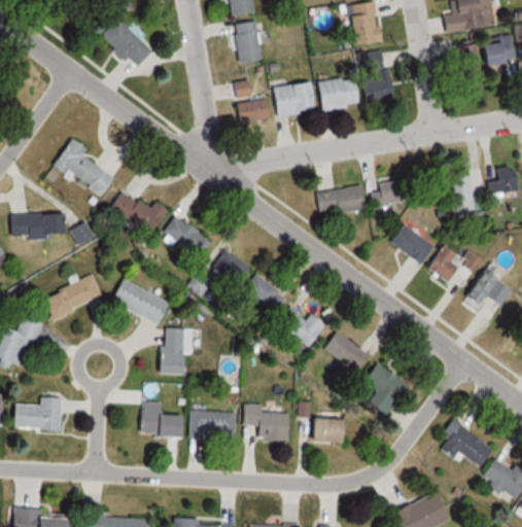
[(63,0),(68,3),(69,0),(42,0),(56,8),(61,0),(63,0)]
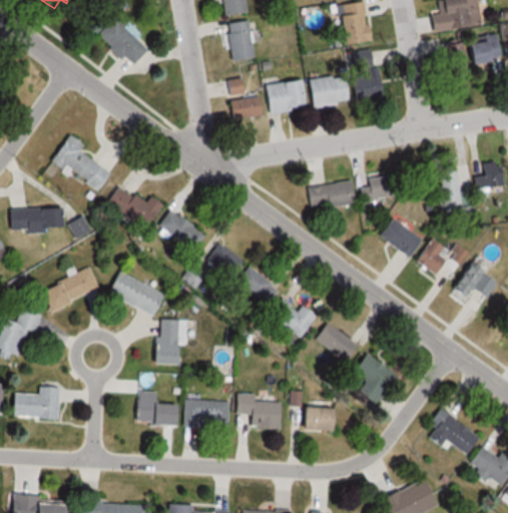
[(129,0),(106,0),(108,11),(130,9),(129,0)]
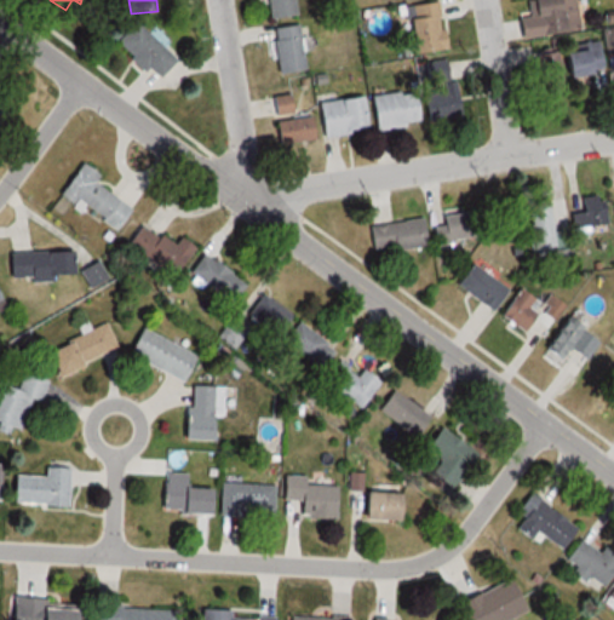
[(270,0),(274,19),(300,16),(298,0),(270,0)]
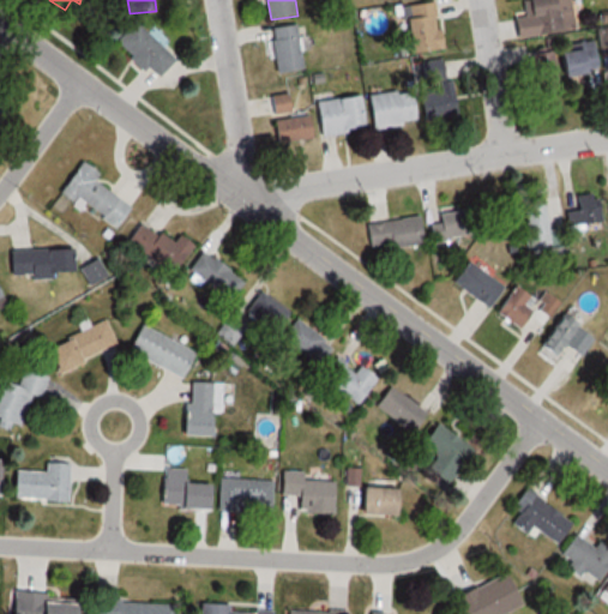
[(527,0),(529,16),(518,17),(521,37),(579,30),(576,0),(527,0)]
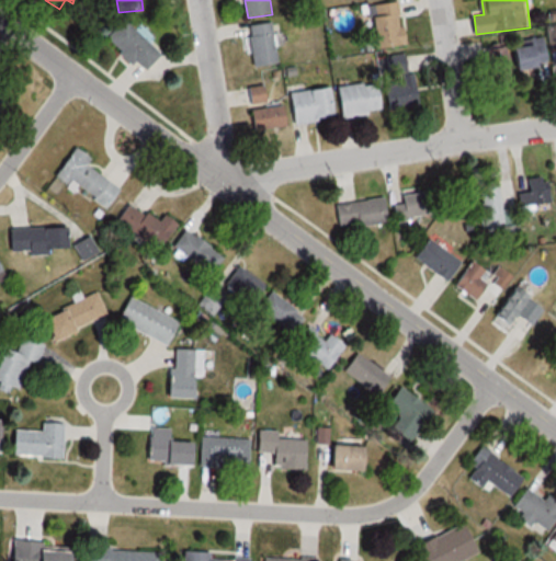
[(407,45),(401,2),(372,6),(377,48),(407,45)]
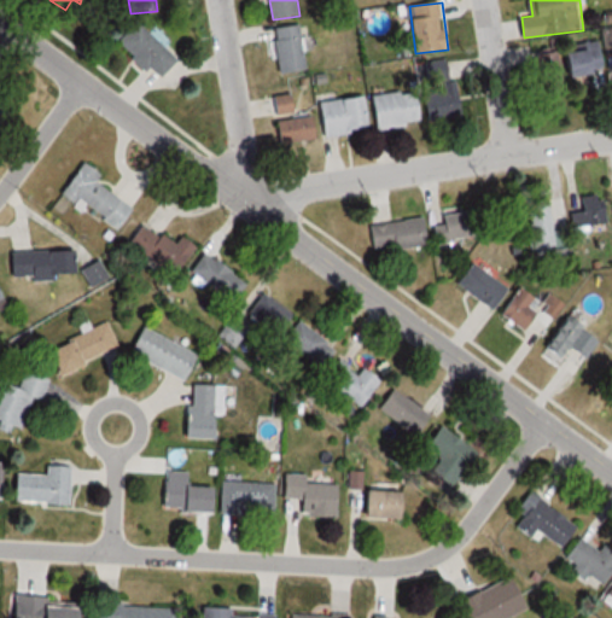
[(158,81),(179,60),(140,22),(118,41),(158,81)]
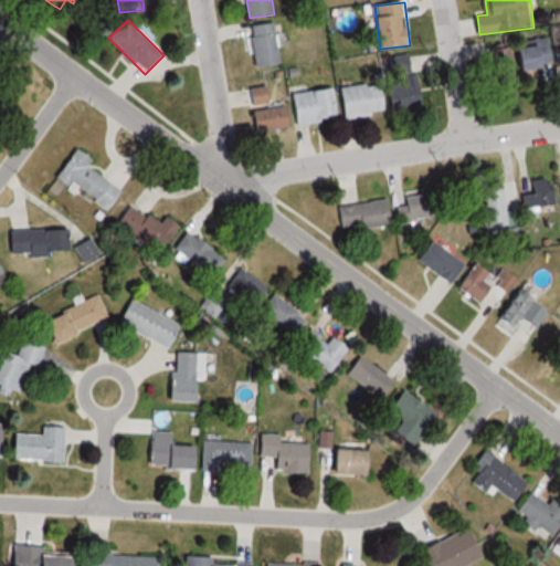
[(281,65),(277,23),(253,24),(256,66),(281,65)]
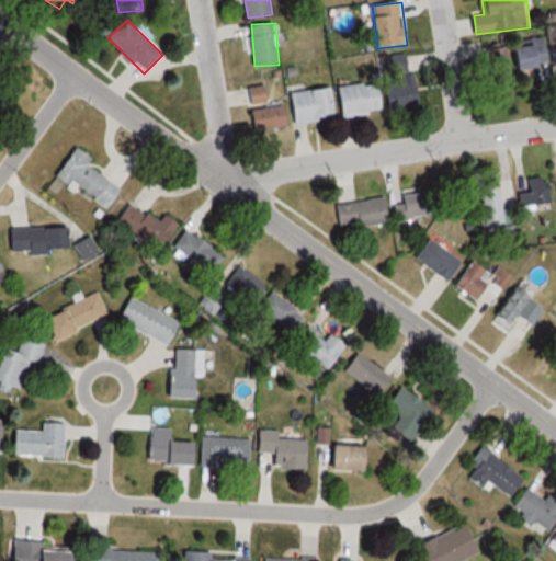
[(494,73),(549,69),(548,42),(491,46),(494,73)]
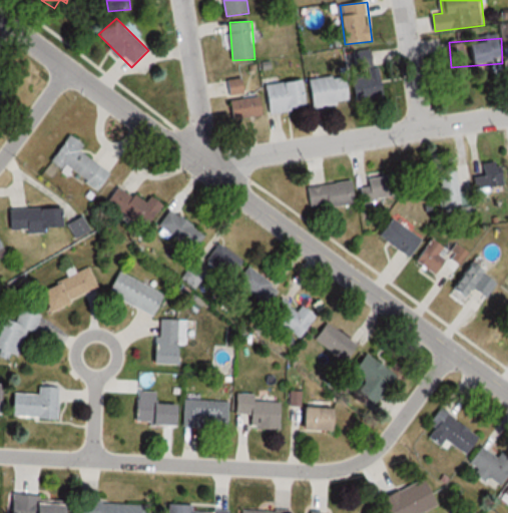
[(383,67),(376,67),(374,50),(357,52),(358,69),(367,69),(368,74),(356,75),(358,99),(385,97),(383,67)]
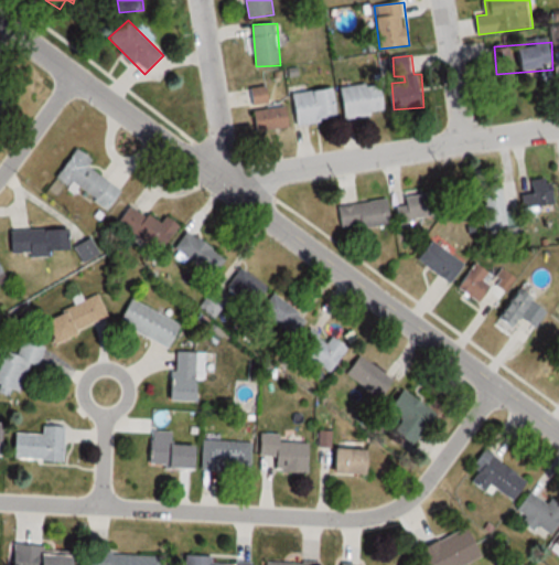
[(342,86),(344,117),(384,114),(382,83),(342,86)]
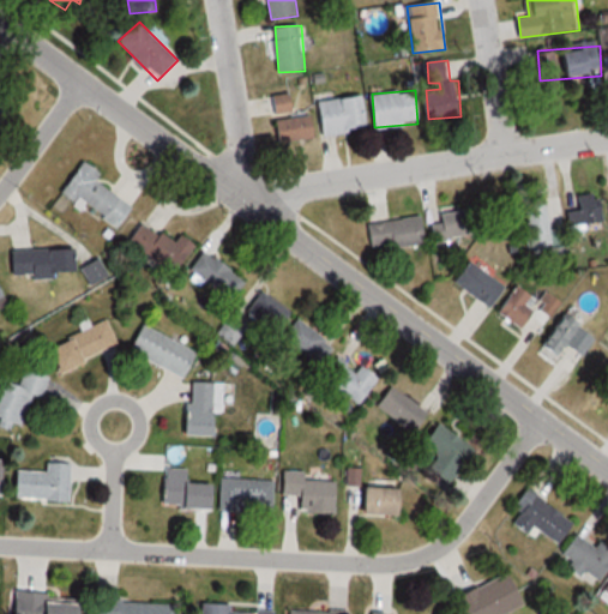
[(275,95),(276,114),(298,113),(296,94),(275,95)]
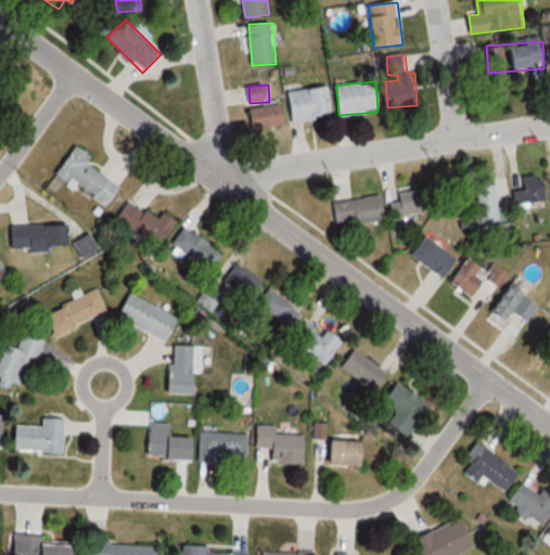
[(332,116),(328,86),(288,92),(293,123),(332,116)]
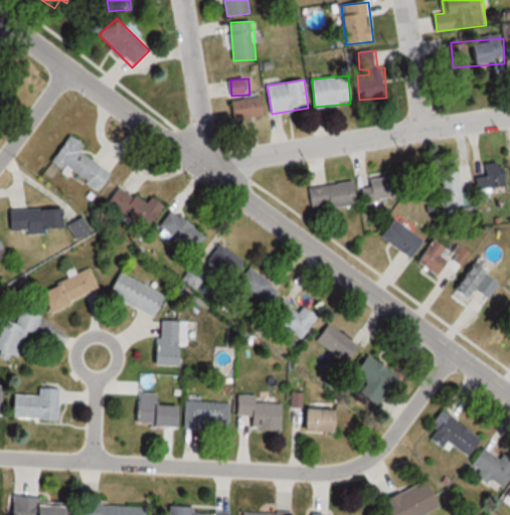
[(14,93),(0,82),(0,109),(2,111),(14,93)]
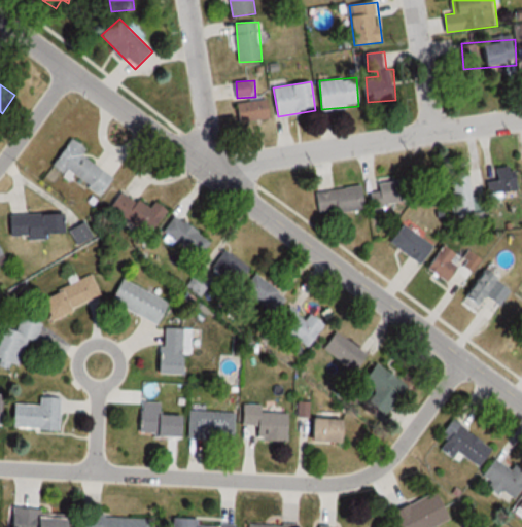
[(239,121),(269,120),(268,100),(237,102),(239,121)]
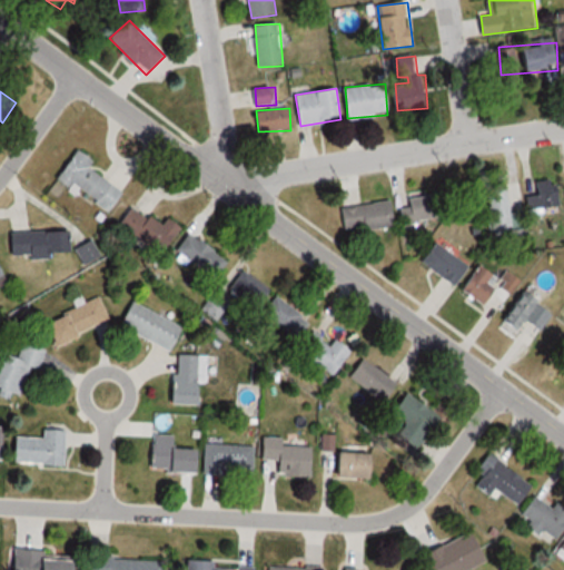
[(112,213),(126,193),(90,169),(96,161),(77,149),(59,178),(112,213)]
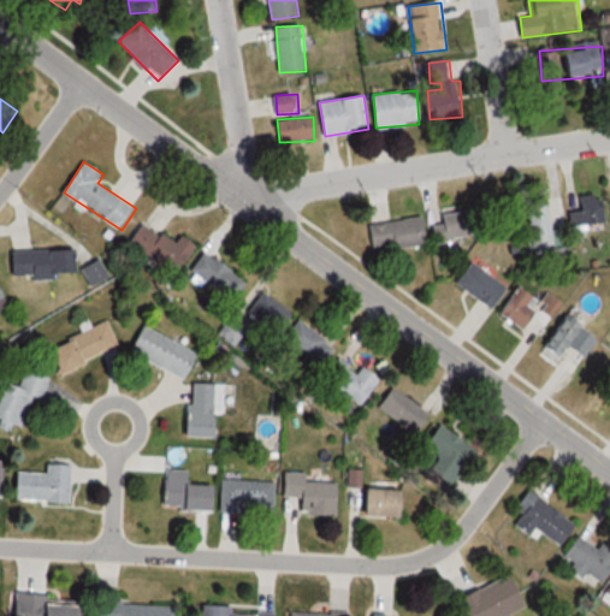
[(584,194),(581,220),(606,223),(609,196),(584,194)]
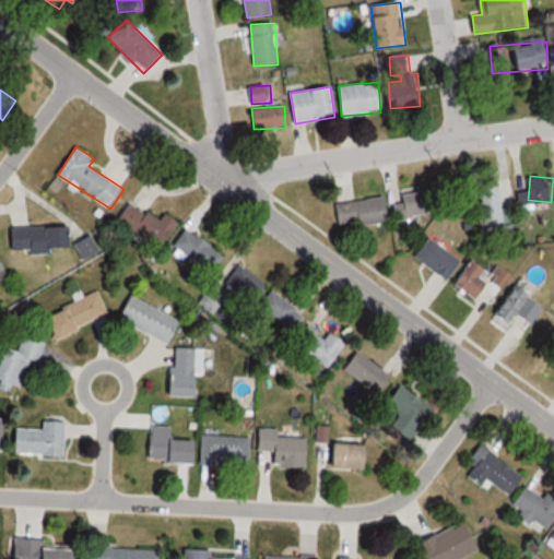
[(504,224),(498,181),(476,185),(482,227),(504,224)]
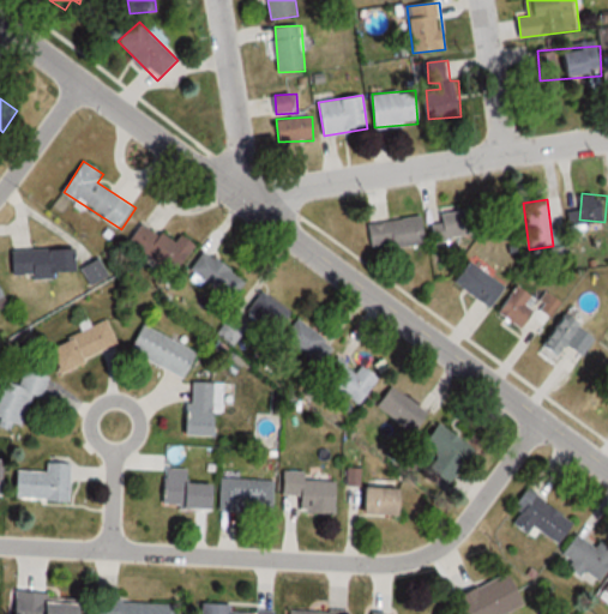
[(432,226),(438,245),(482,232),(475,206),(443,216),(444,222),(432,226)]
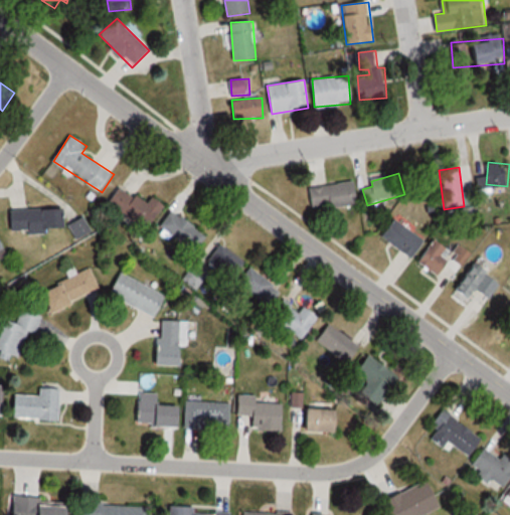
[(311,187),(314,210),(358,204),(355,181),(311,187)]
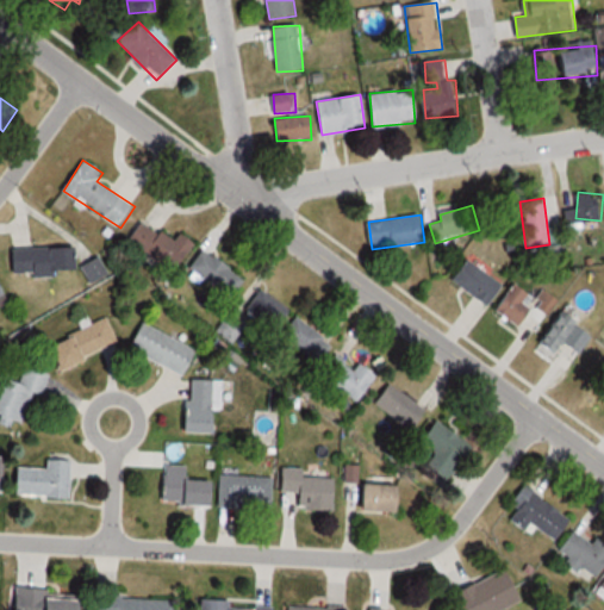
[(176,240),(143,219),(130,241),(178,269),(194,242),(180,232),(176,240)]
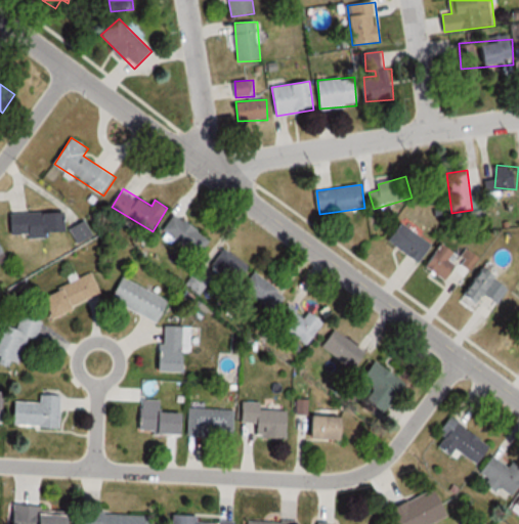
[(18,214),(71,211),(72,235),(20,239),(18,214)]
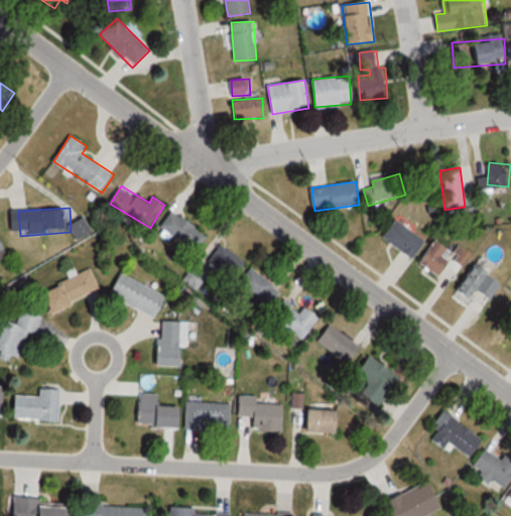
[(210,234),(171,212),(161,230),(200,251),(210,234)]
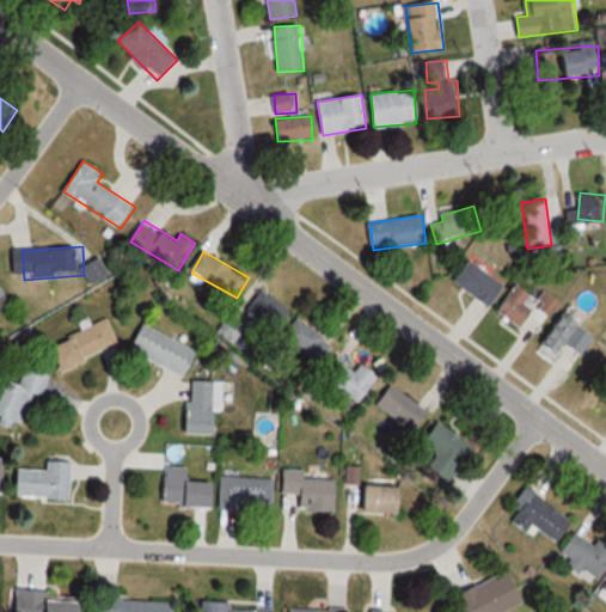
[(454,280),(488,306),(505,285),(470,258),(454,280)]
